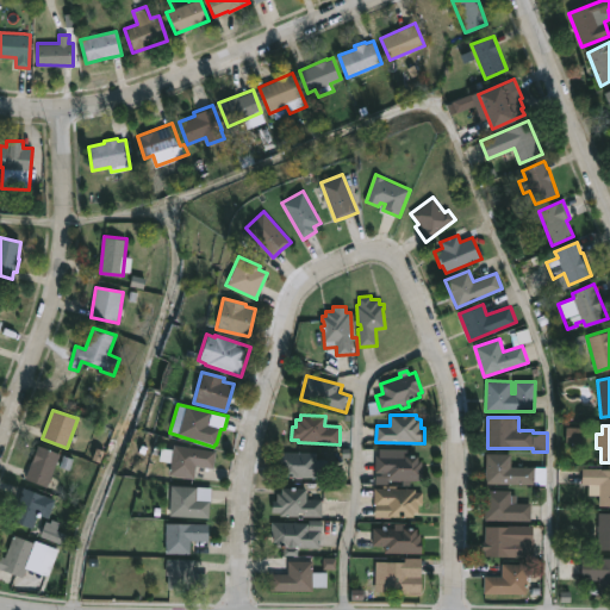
[(48,487),(24,479),(37,444),(60,454),(48,487)]
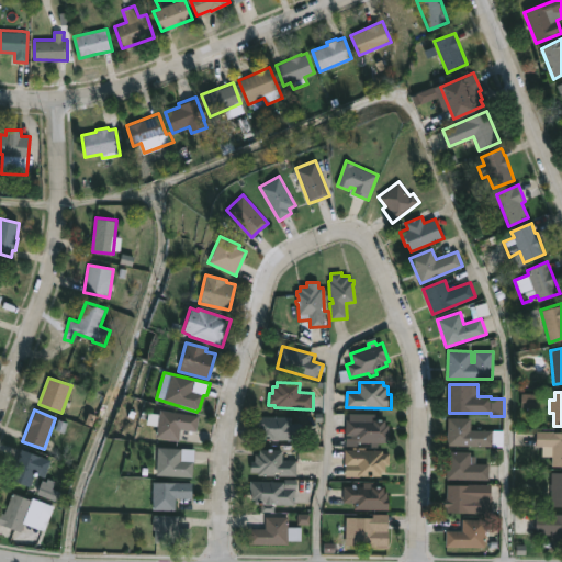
[(159,409),(199,415),(197,431),(179,429),(178,441),(156,438),(157,426),(146,425),(148,413),(158,415),(159,409)]
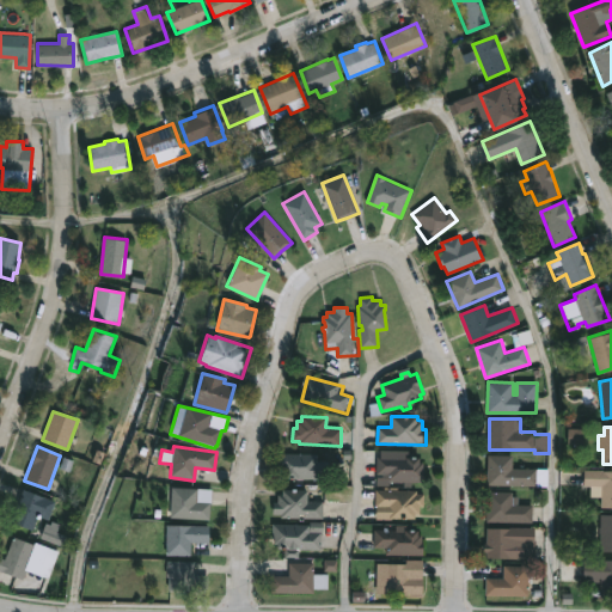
[(407,454),(407,457),(420,457),(420,461),(423,461),(424,475),(423,475),(423,482),(412,482),(412,487),(404,487),(404,482),(390,482),(390,485),(377,485),(377,456),(380,456),(380,450),(409,451),(409,454),(407,454)]
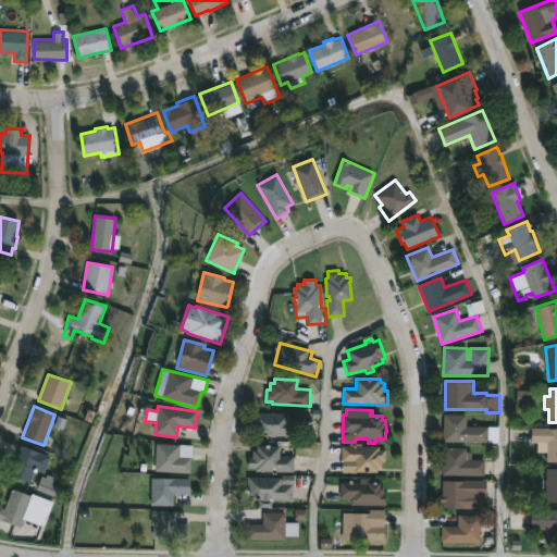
[(299,432),(299,436),(259,435),(259,431),(257,431),(257,425),(254,425),(255,412),(289,413),(288,419),(299,419),(299,432)]
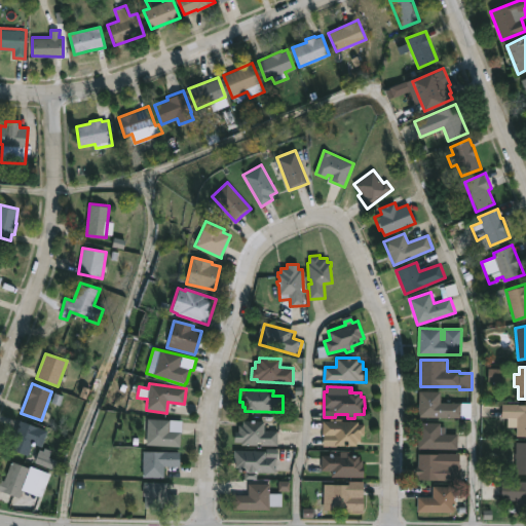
[(461,416),(419,417),(419,390),(441,391),(441,402),(461,403),(461,416)]
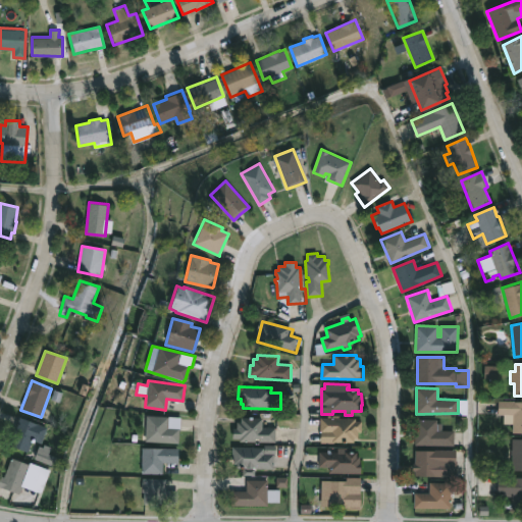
[(521,433),(513,433),(513,423),(505,423),(505,414),(498,414),(499,401),(521,401),(521,433)]
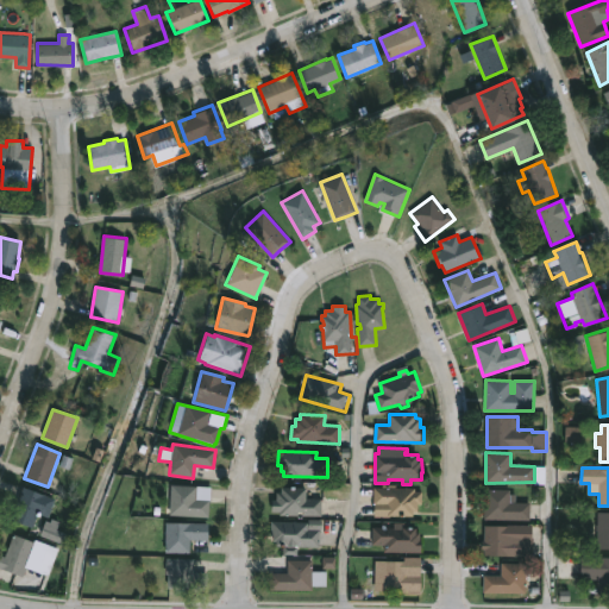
[(58,498),(51,518),(38,512),(33,526),(11,518),(23,485),(58,498)]
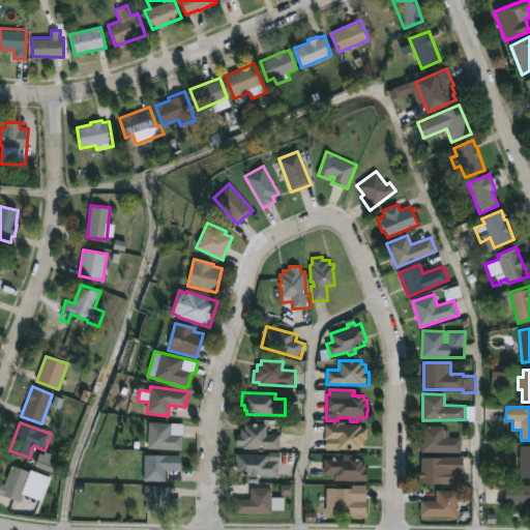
[(184,424),(184,436),(182,436),(181,450),(147,448),(149,422),(184,424)]
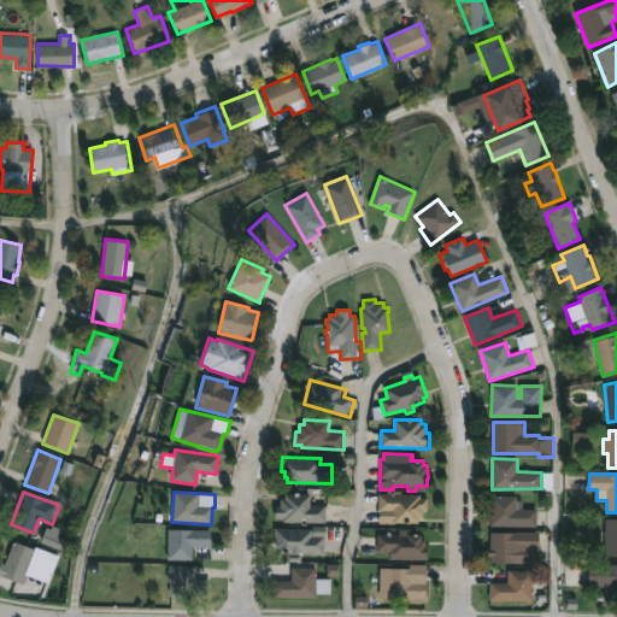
[(310,494),(310,505),(325,505),(325,523),(275,522),(276,506),(280,506),(280,499),(285,499),(285,493),(310,494)]
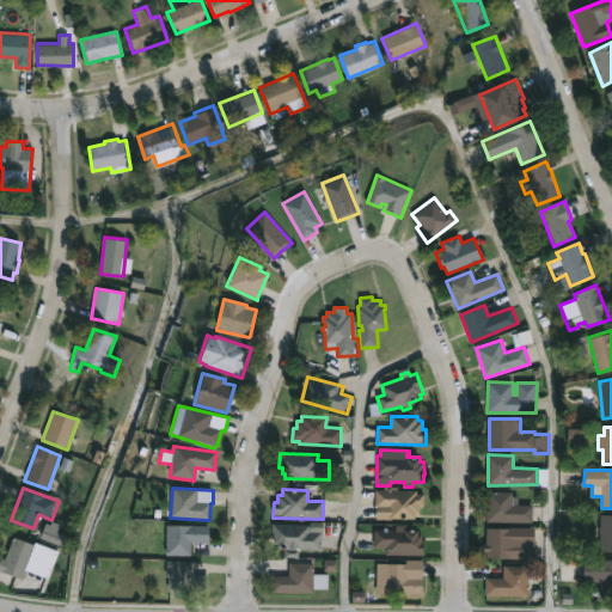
[(424,494),(423,506),(420,506),(420,513),(415,513),(415,519),(379,518),(379,507),(375,507),(375,489),(417,490),(417,493),(424,494)]
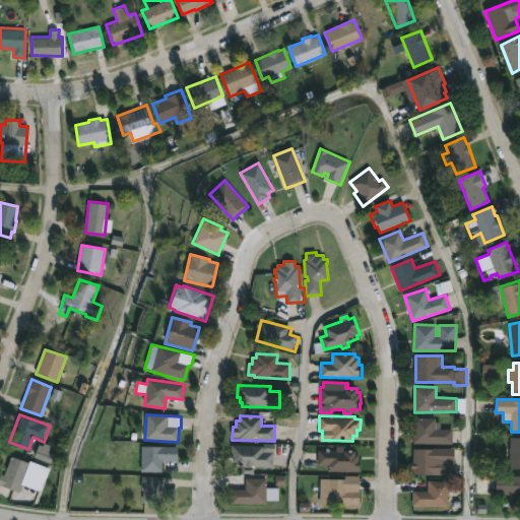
[(453,442),(453,444),(413,443),(414,417),(436,417),(436,421),(441,421),(441,429),(453,429),(453,442)]
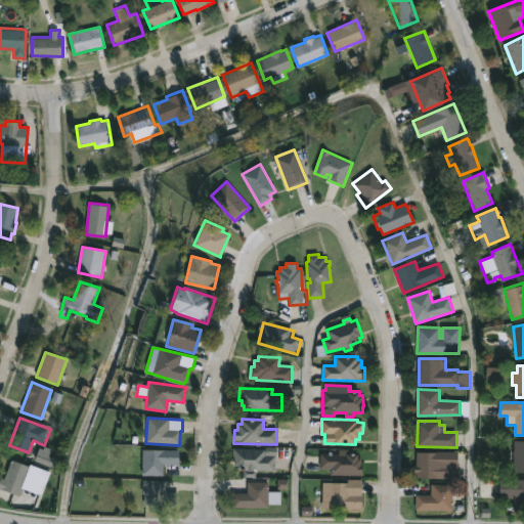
[(523,472),(514,472),(514,440),(523,440),(523,472)]
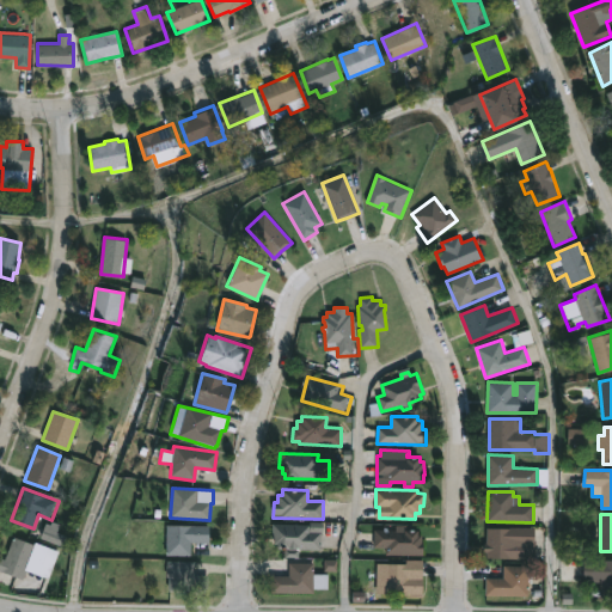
[(323,522),(320,550),(277,549),(277,544),(275,544),(275,538),(271,538),(273,524),(310,525),(310,521),(323,522)]
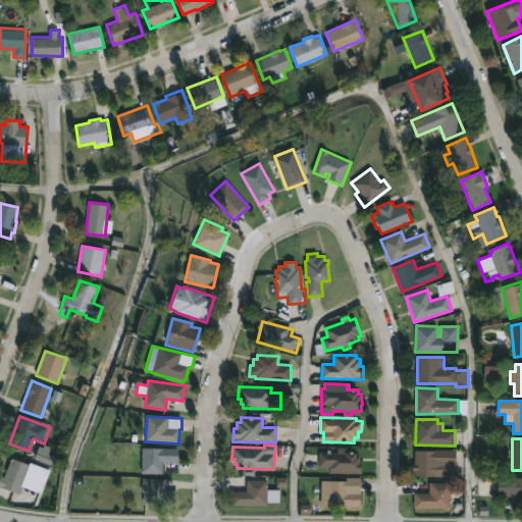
[(165,473),(142,473),(142,448),(178,448),(178,463),(165,463),(165,473)]
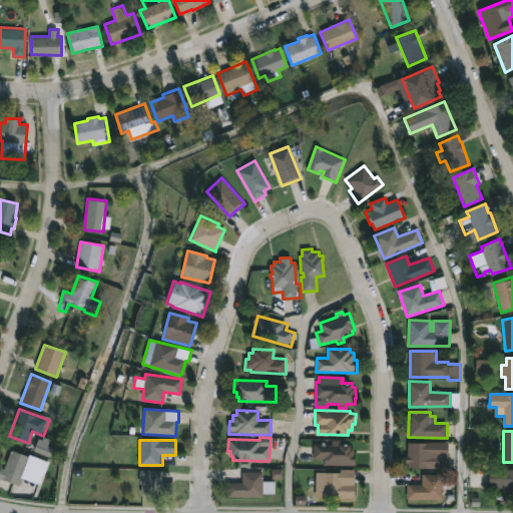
[(341,440),(341,442),(339,442),(339,444),(351,444),(350,448),(354,448),(355,465),(324,465),(324,459),(314,459),(314,444),(332,444),(332,440),(341,440)]
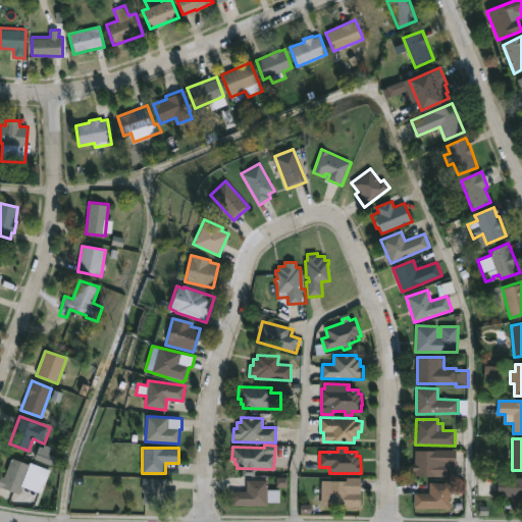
[(458,456),(457,477),(415,476),(415,470),(413,470),(413,464),(415,464),(416,450),(456,451),(456,456),(458,456)]
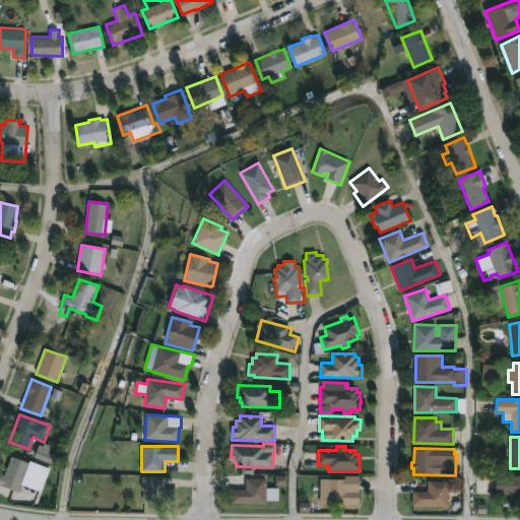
[(11,455),(28,461),(29,459),(50,467),(41,491),(22,483),(19,492),(0,483),(0,472),(4,474),(11,455)]
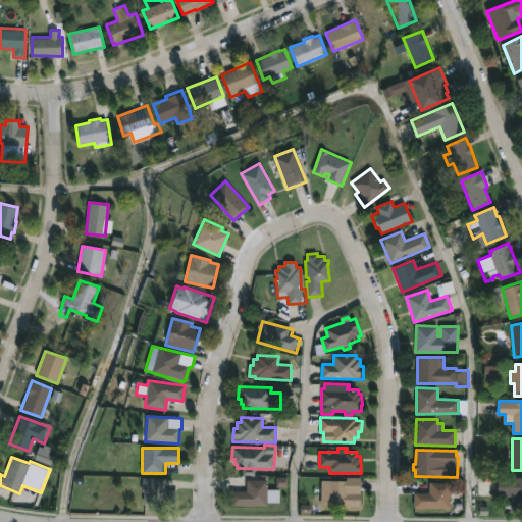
[(166,479),(166,489),(177,489),(177,505),(143,504),(143,477),(166,478),(166,479)]
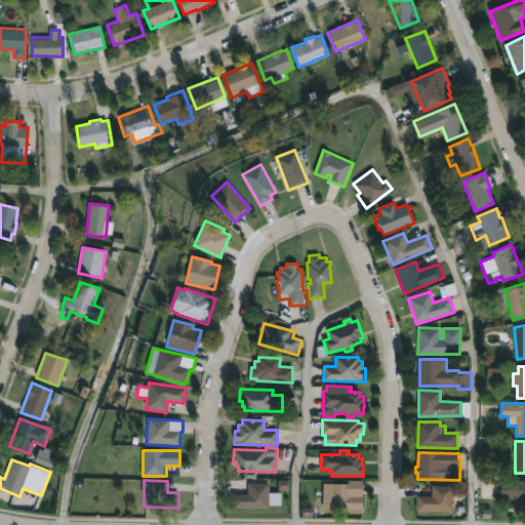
[(364,481),(363,509),(324,508),(324,483),(350,484),(350,480),(364,481)]
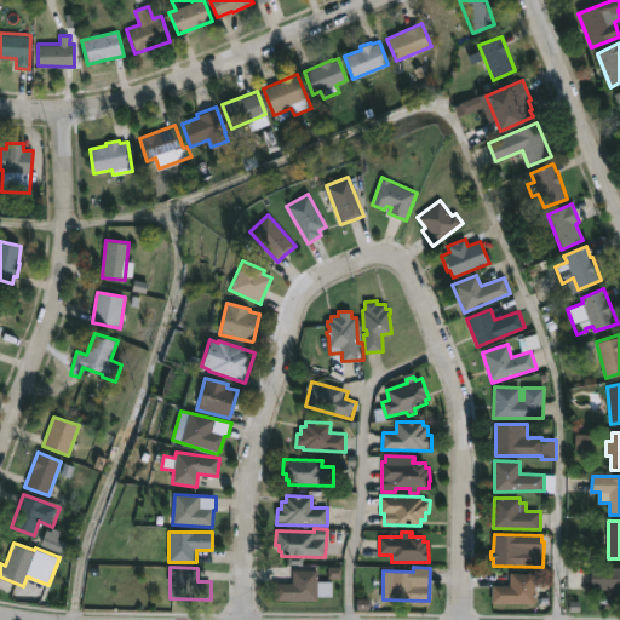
[(619,604),(608,604),(608,609),(601,609),(601,603),(608,603),(608,590),(597,590),(597,567),(619,567),(619,604)]
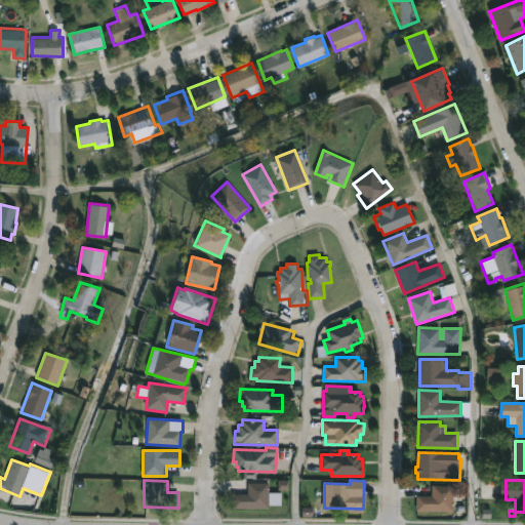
[(269,483),(269,492),(282,492),(282,506),(269,506),(269,509),(233,509),(233,494),(248,494),(248,483),(269,483)]
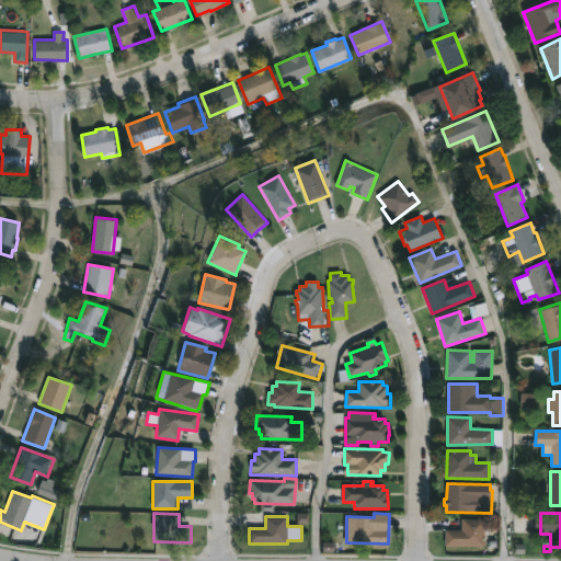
[(485,544),(446,544),(446,530),(462,530),(462,518),(485,518),(485,544)]
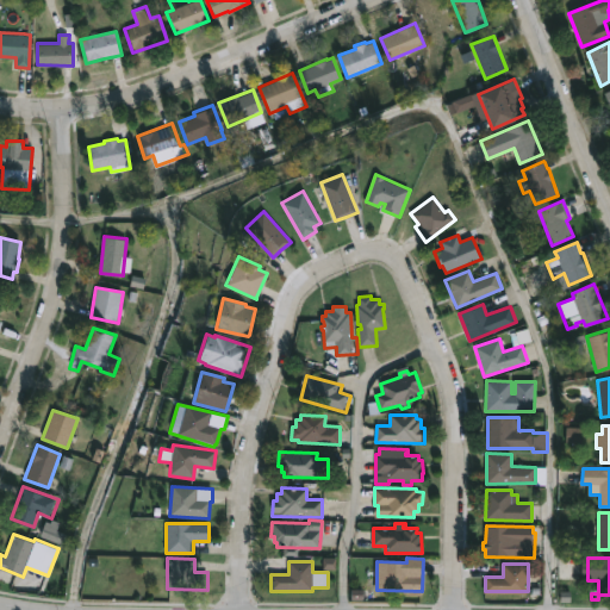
All buildings are outlined.
